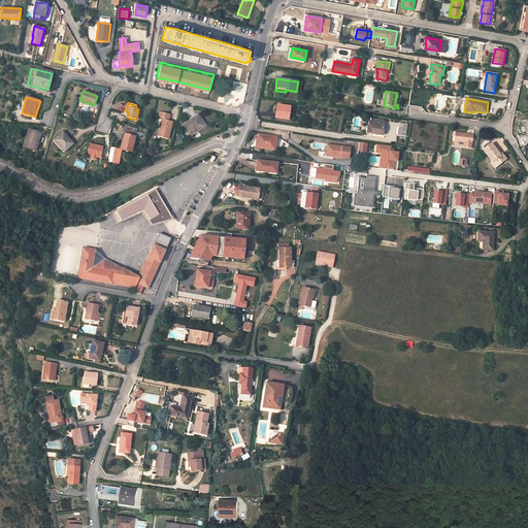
[(277,105),(275,118),(288,120),(291,107),(277,105)]
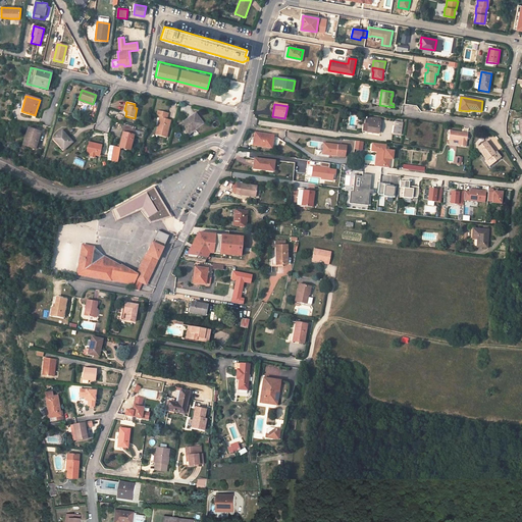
[(165,117),(167,117),(168,113),(158,110),(157,115),(160,116),(156,135),(166,138),(170,120),(167,119),(164,118),(165,117)]
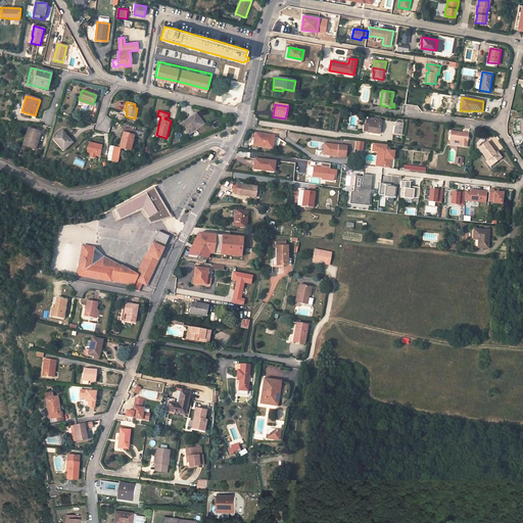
[(181,125),(189,135),(203,124),(195,113),(181,125)]
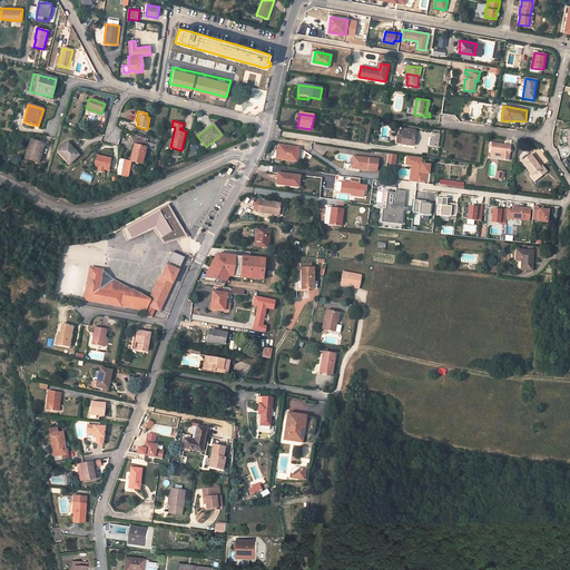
[(400,128),(399,135),(402,136),(401,144),(413,146),(415,130),(400,128)]
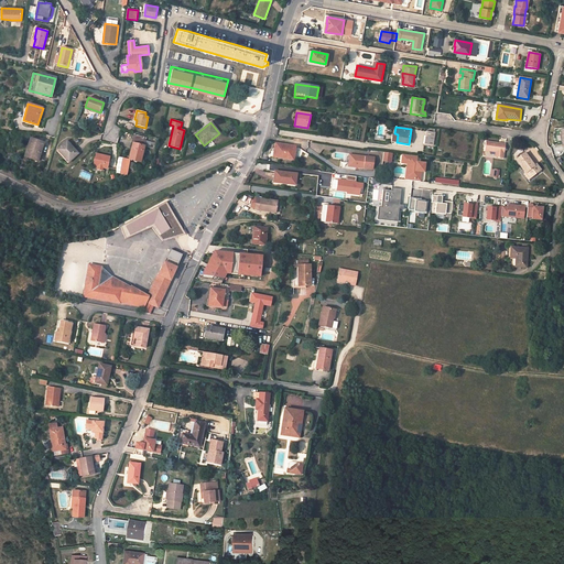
[(424,144),(434,145),(435,132),(426,131),(424,144)]
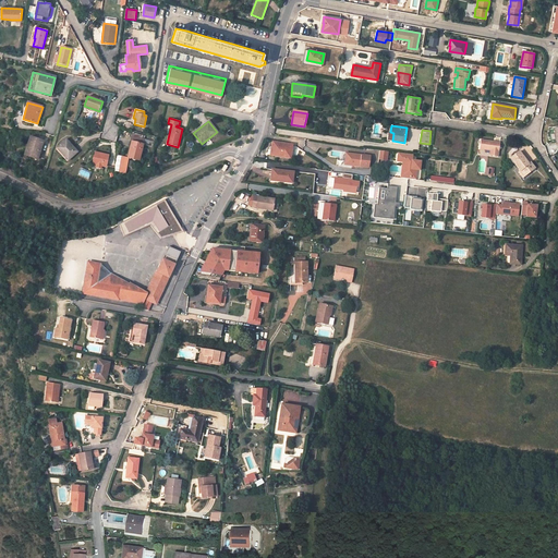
[(140,160),(141,154),(143,145),(144,140),(132,137),(128,158),(140,160)]
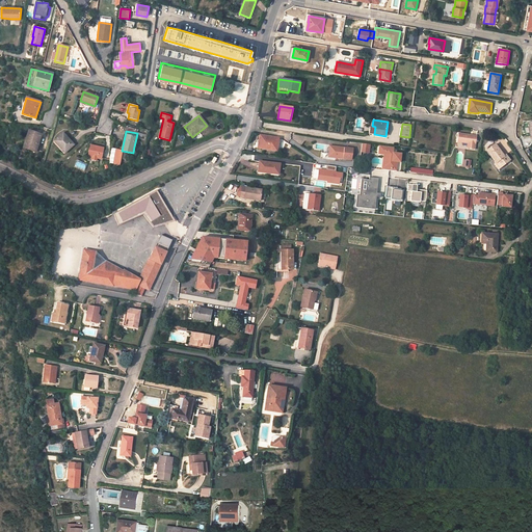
[(25,148),(35,152),(41,135),(30,132),(25,148)]
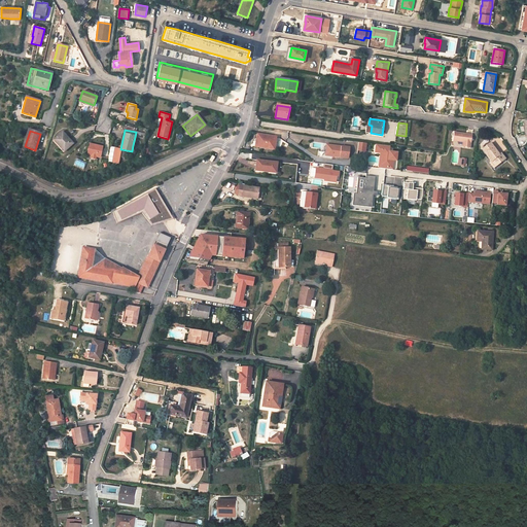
[(62,132),(54,140),(65,151),(73,143),(62,132)]
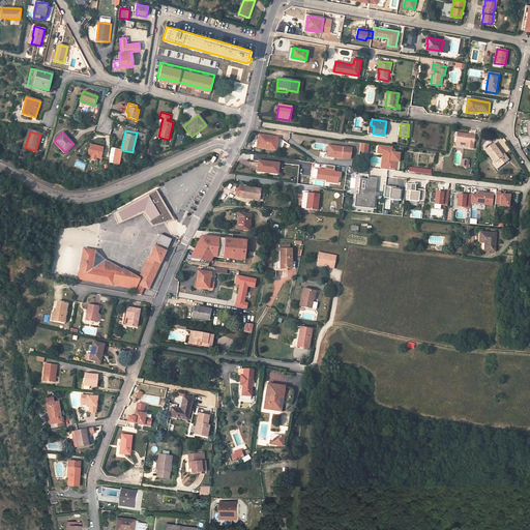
[(475,136),(458,133),(455,142),(466,143),(465,148),(473,149),(475,136)]
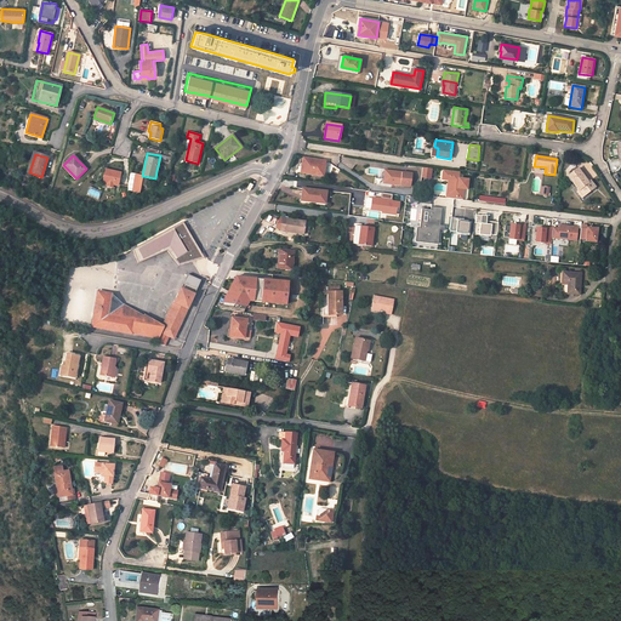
[(325,169),(325,161),(303,158),(302,164),(306,164),(306,166),(325,169)]
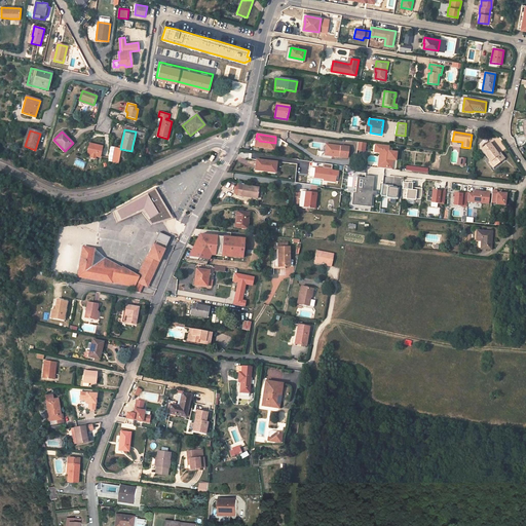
[(259,141),(258,147),(273,150),(275,143),(259,141)]
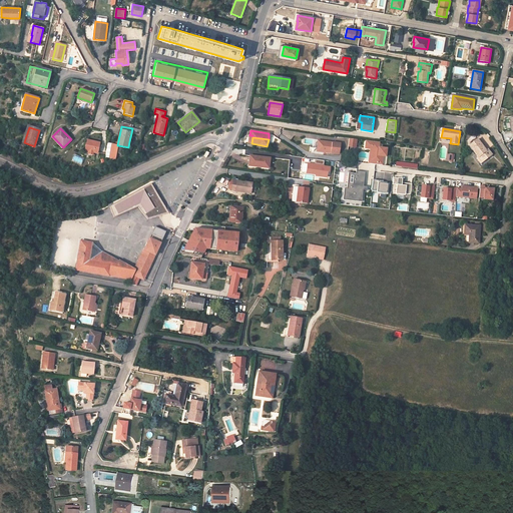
[(358,139),(350,137),(348,145),(357,146),(358,139)]
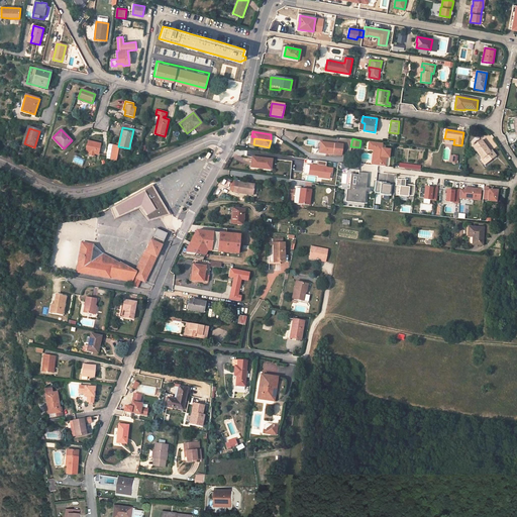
[(482,140),(474,146),(482,159),(486,164),(496,156),(492,150),(490,151),(482,140)]
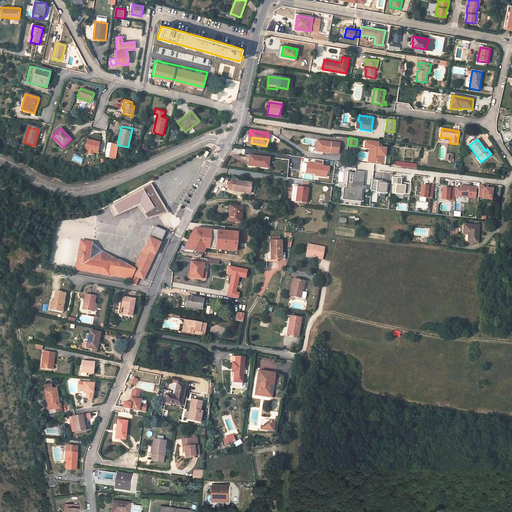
[(88,140),(85,150),(97,153),(99,143),(88,140)]
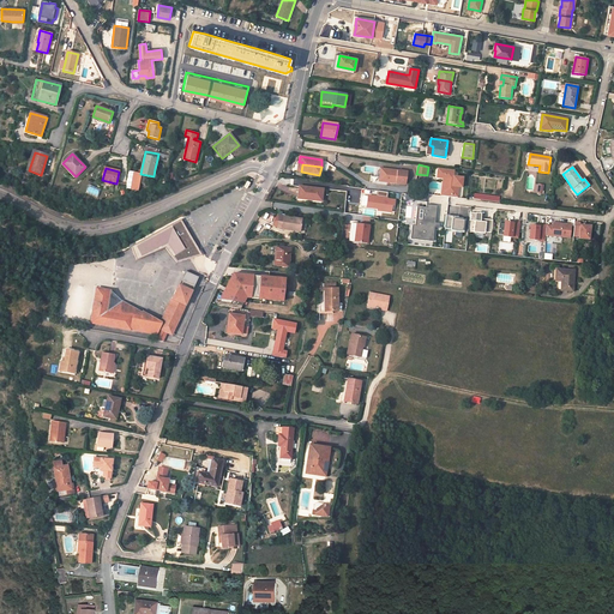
[(455,170),(439,168),(438,176),(444,178),(447,179),(446,193),(457,194),(458,187),(462,187),(463,178),(453,176),(455,170)]
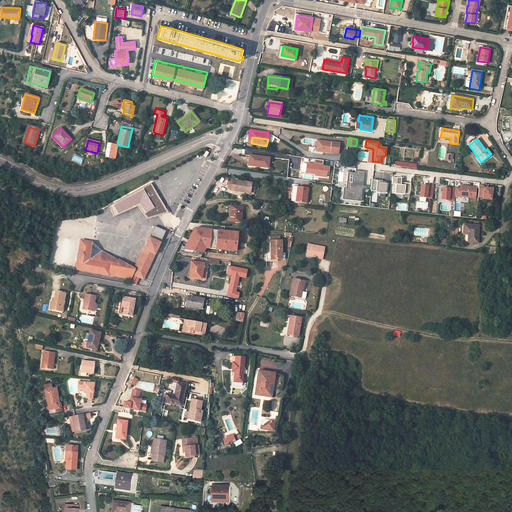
[(335,153),(336,148),(317,145),(317,151),(335,153)]
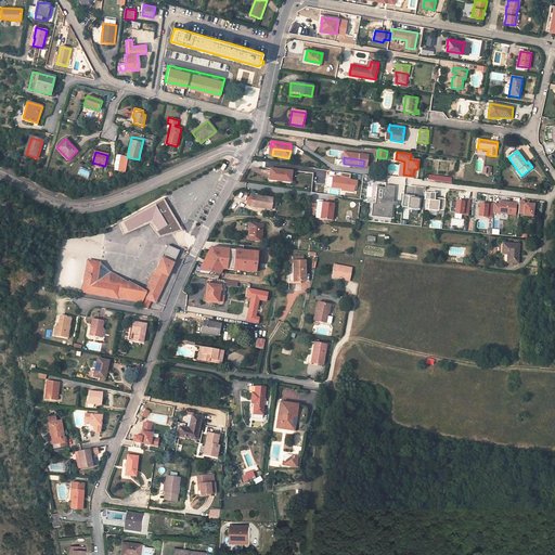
[(404,162),(401,160),(399,177),(413,179),(413,176),(403,175),(404,162)]
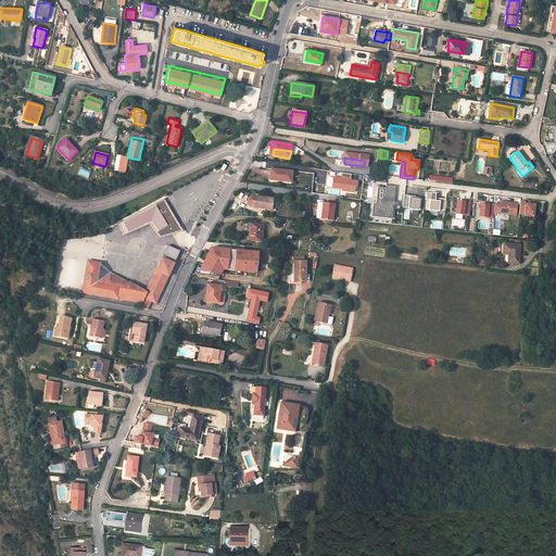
[(492,176),(493,167),(484,166),(483,175),(492,176)]
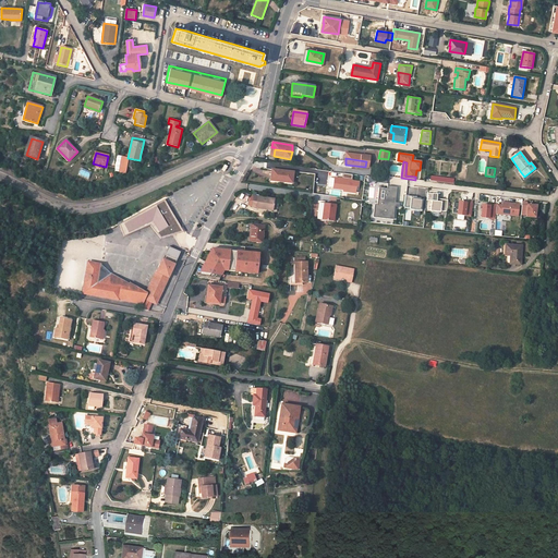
[(88,179),(91,173),(81,169),(79,174),(88,179)]
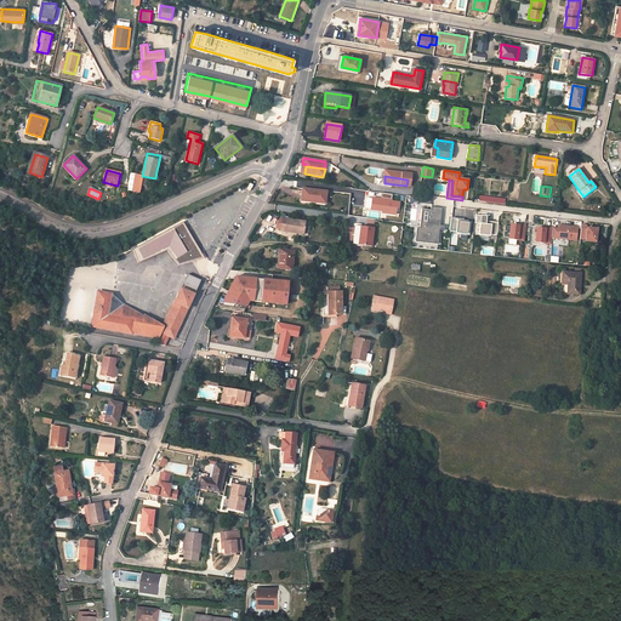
[(302,201),(313,203),(314,200),(326,201),(328,192),(303,188),(302,201)]
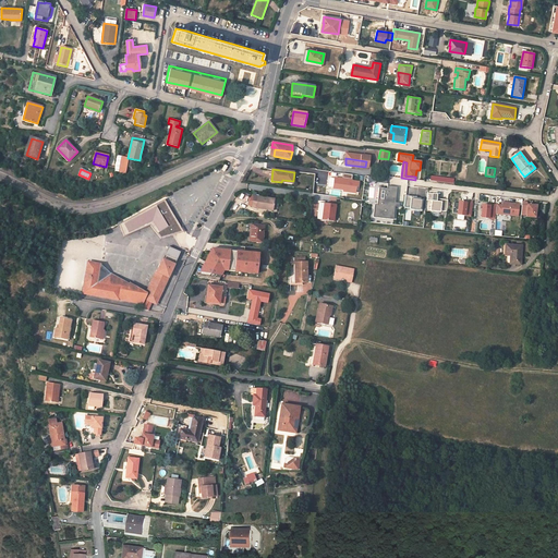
[(359,186),(359,182),(352,181),(353,176),(343,174),(342,179),(335,178),(334,189),(343,190),(343,191),(355,193),(356,186),(359,186)]
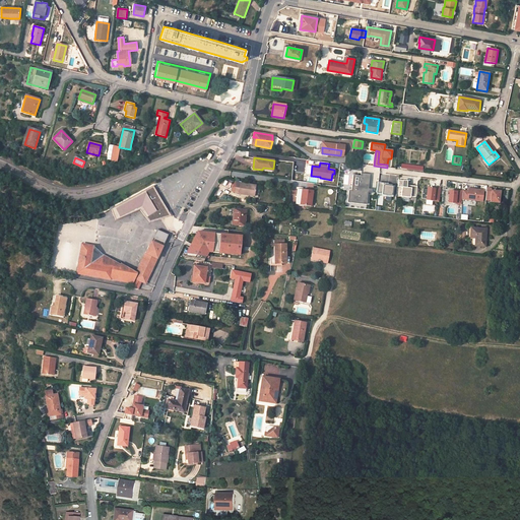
[(362,176),(354,175),(352,191),(349,191),(348,202),(367,204),(369,192),(372,193),(373,189),(369,189),(371,174),(362,174),(362,176)]
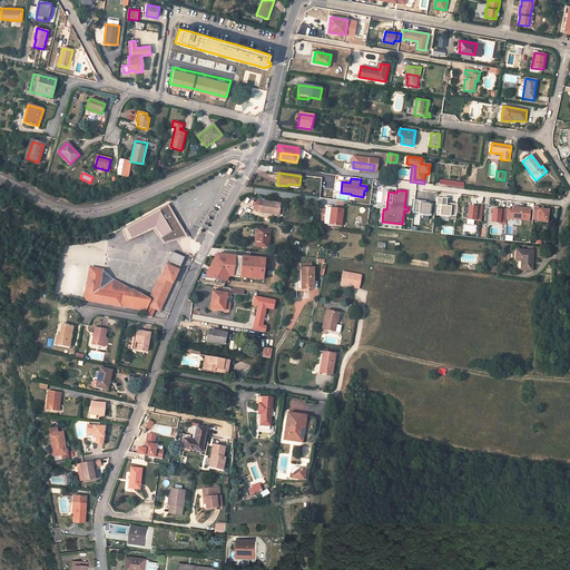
[(425,200),(414,199),(413,212),(419,212),(419,214),(423,214),(423,219),(429,220),(430,205),(425,204),(425,200)]
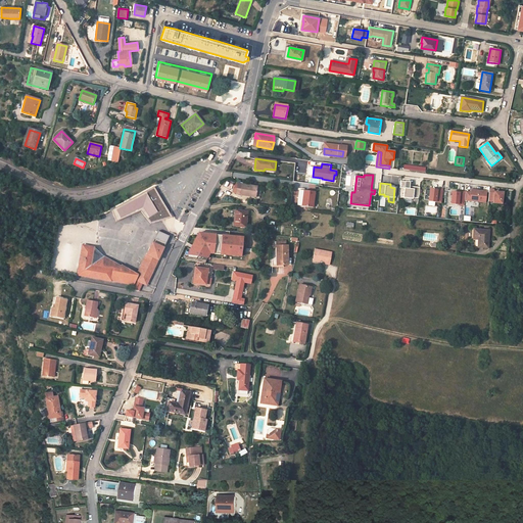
[(257,187),(238,184),(236,194),(241,194),(240,195),(255,198),(257,187)]
